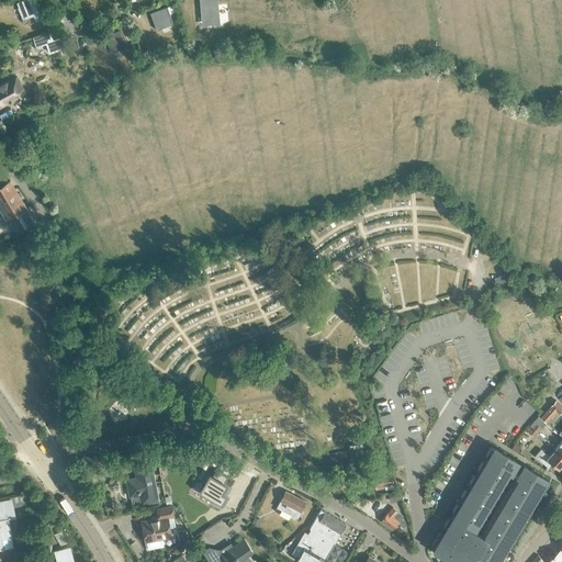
[(23,0),(17,3),(23,20),(40,13),(34,0),(23,0)]
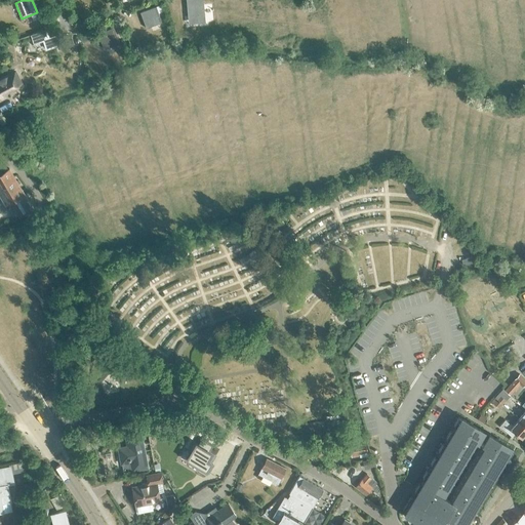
[(186,0),(188,17),(204,15),(202,0),(186,0)]
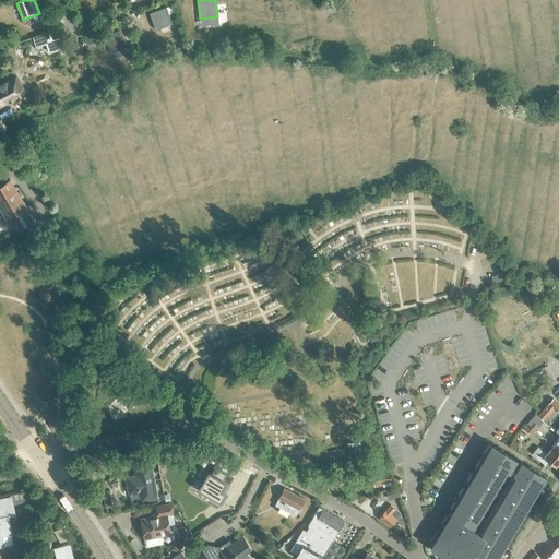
[(149,13),(155,30),(171,24),(168,14),(175,12),(171,4),(149,13)]
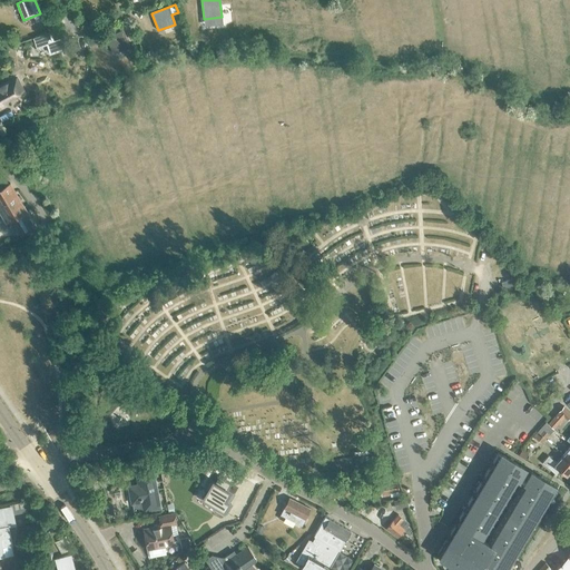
[(7,33),(11,46),(19,43),(15,30),(7,33)]
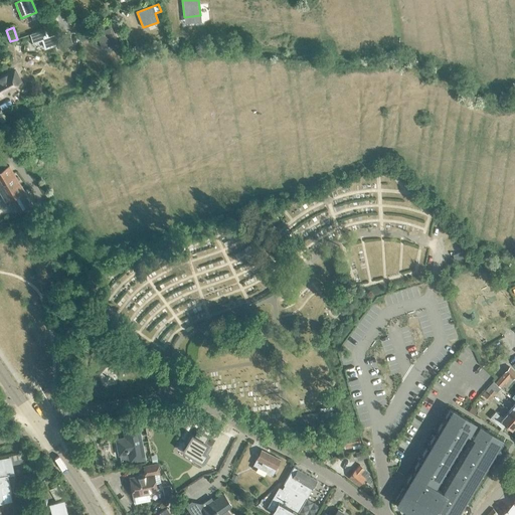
[(96,33),(102,49),(117,42),(111,27),(96,33)]
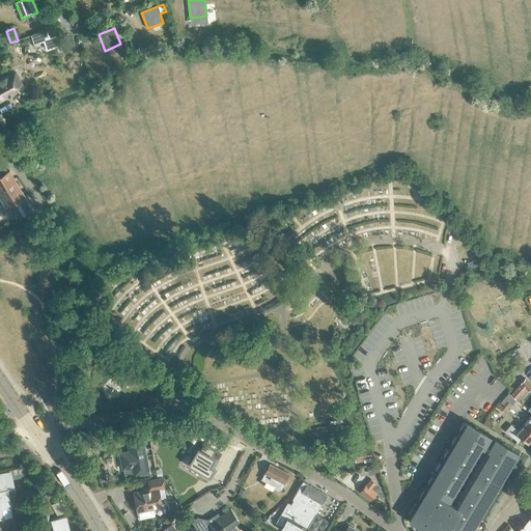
[(31,35),(34,44),(49,38),(47,30),(31,35)]
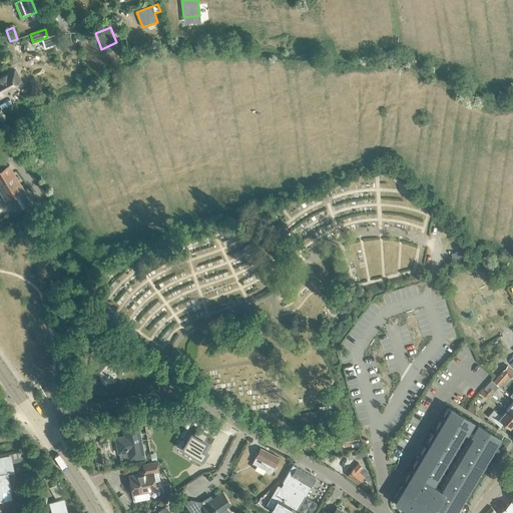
[(0,90),(1,90),(2,91),(9,88),(9,87),(20,81),(13,70),(0,76),(0,90)]
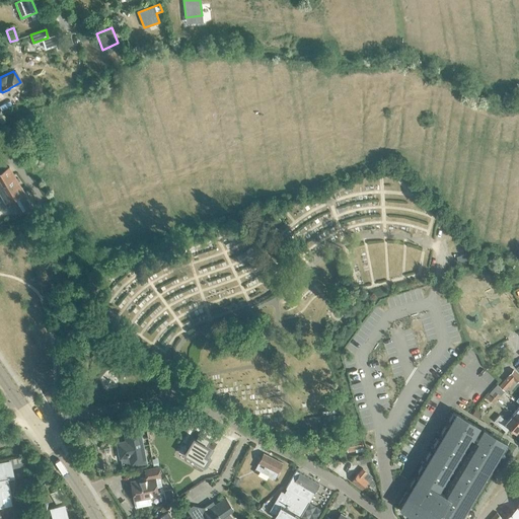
[(23,212),(32,207),(9,169),(0,174),(0,195),(5,204),(10,201),(15,209),(13,210),(16,214),(18,213),(18,214),(23,212)]
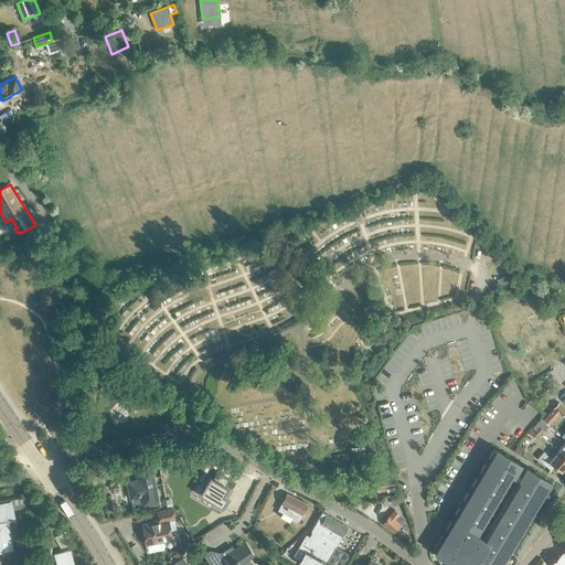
[(509,277),(496,280),(498,287),(510,284),(509,277)]
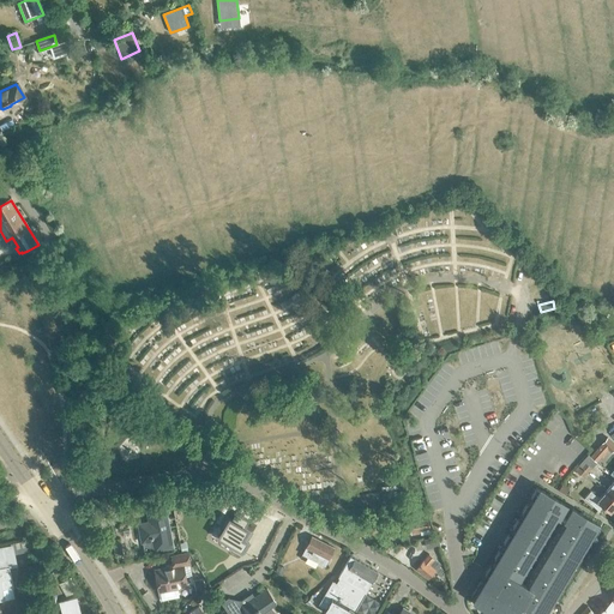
[(590,457),(595,462),(600,457),(609,449),(603,443),(594,452),(590,457)]
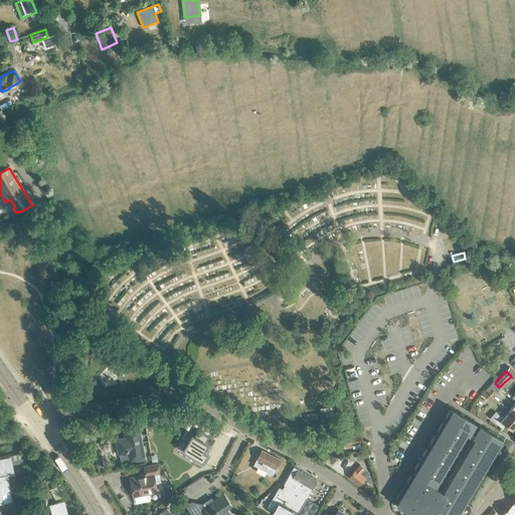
[(483,396),(488,400),(495,392),(490,388),(483,396)]
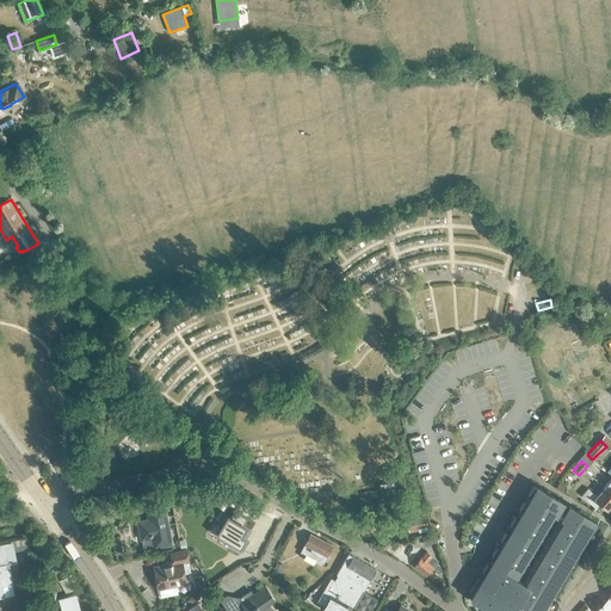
[(562,492),(567,486),(560,481),(556,488),(562,492)]
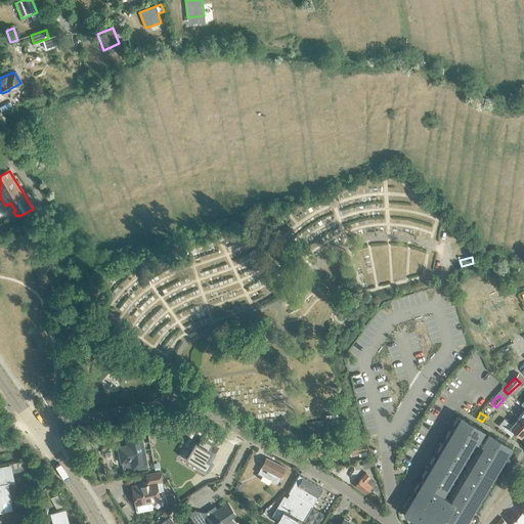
[(482,442),(477,439),(482,431),(457,416),(452,424),(455,426),(452,431),(449,429),(444,437),(447,439),(444,444),(441,442),(436,450),(440,452),(436,457),(434,455),(429,464),(432,466),(429,471),(426,469),(421,477),(424,479),(421,484),(418,482),(412,490),(401,510),(405,512),(403,515),(411,520),(415,516),(427,523),(474,523),(478,518),(470,513),(472,508),(476,510),(481,501),(478,499),(480,494),(483,496),(488,488),(485,486),(488,481),(491,483),(496,475),(493,473),(496,468),(499,470),(505,462),(500,460),(504,454),(507,456),(512,448),(487,434),(482,442)]
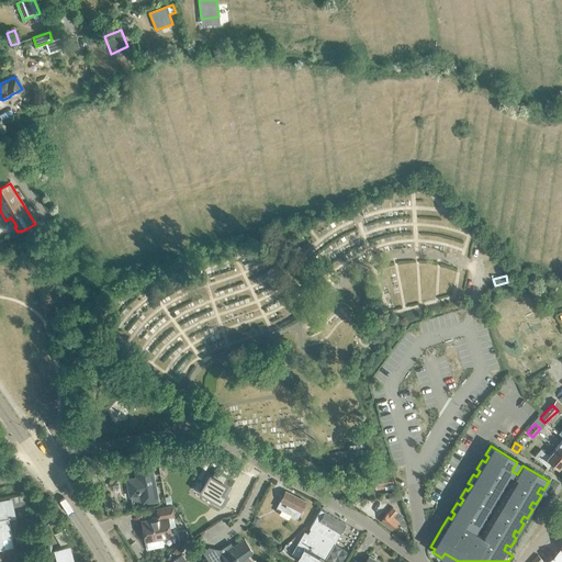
[(558,470),(561,464),(561,454),(554,448),(548,456),(540,449),(535,456),(548,468),(551,463),(558,470)]
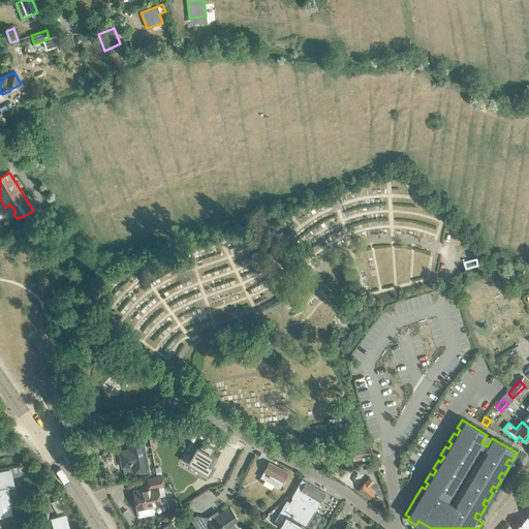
[(132,474),(148,471),(142,437),(129,439),(130,448),(119,452),(121,467),(130,466),(132,474)]
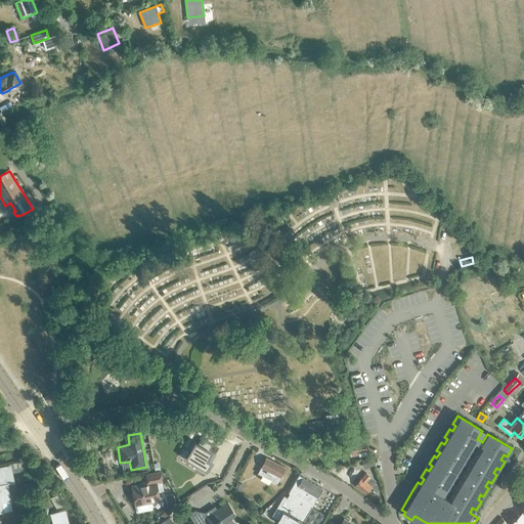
[(189,451),(185,457),(206,470),(211,463),(206,460),(210,451),(208,449),(211,444),(202,439),(198,444),(192,441),(187,449),(189,451)]
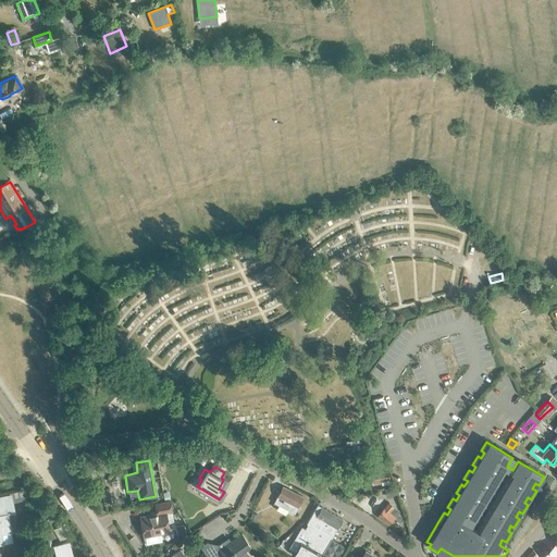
[(384,473),(379,474),(378,471),(368,473),(369,482),(371,482),(372,485),(379,484),(381,483),(381,485),(391,484),(390,479),(387,479),(386,473),(384,474),(384,473)]
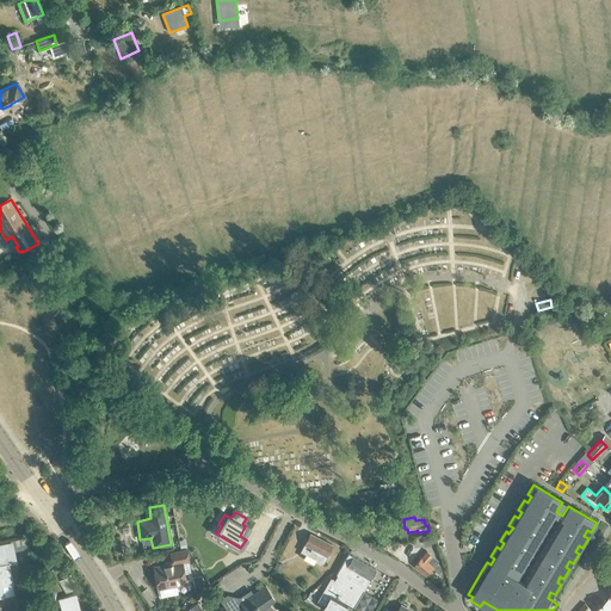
[(300,551),(322,563),(332,545),(308,534),(300,551)]
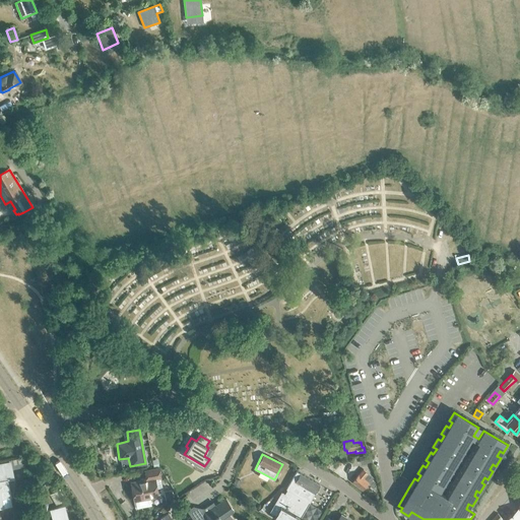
[(0,508),(3,508),(11,506),(9,498),(10,498),(7,481),(13,480),(11,469),(24,467),(26,456),(8,460),(9,467),(0,468),(0,508)]
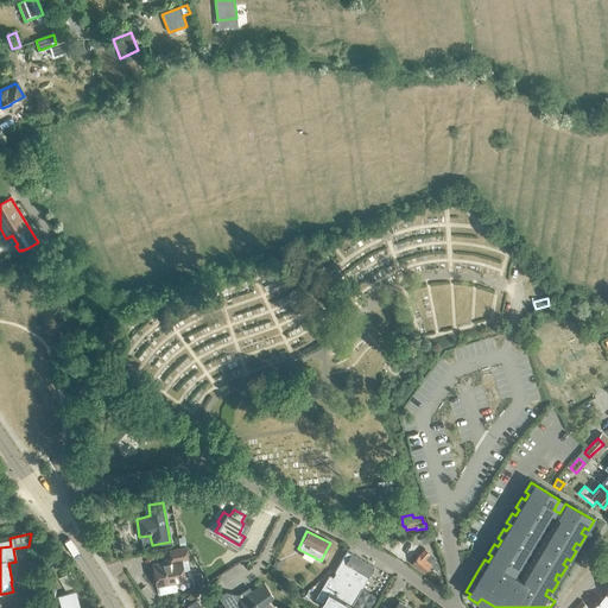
[(153,564),(157,586),(185,580),(181,559),(187,558),(185,548),(170,551),(171,561),(153,564)]
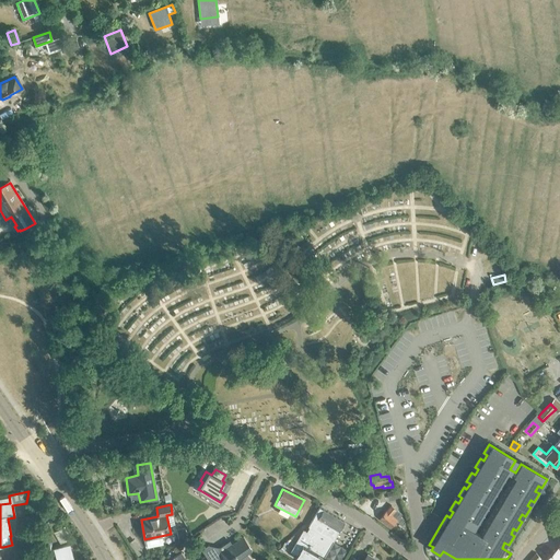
[(400,516),(401,514),(391,505),(389,508),(388,506),(378,518),(389,527),(396,520),(403,525),(406,521),(400,516)]
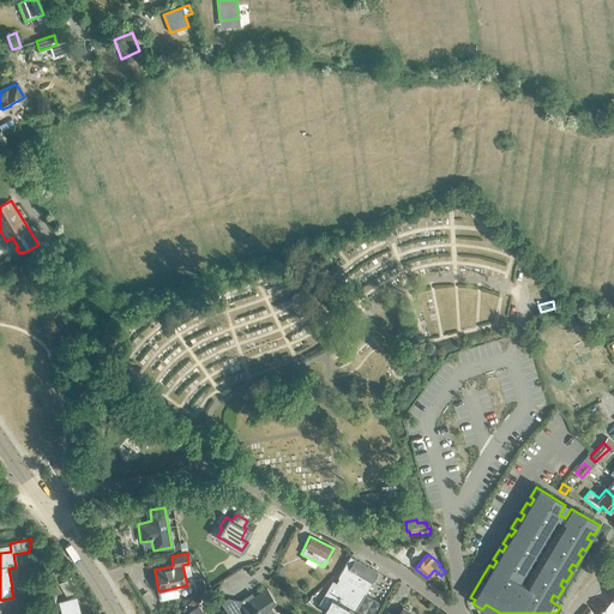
[(339,587),(362,599),(377,572),(349,557),(338,577),(341,578),(337,584),(339,585),(339,587)]
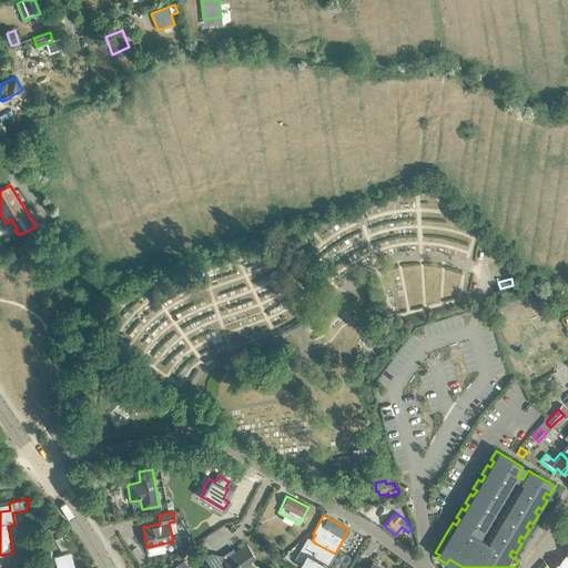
[(332,567),(328,566),(335,554),(314,543),(298,566),(301,567),(332,567)]
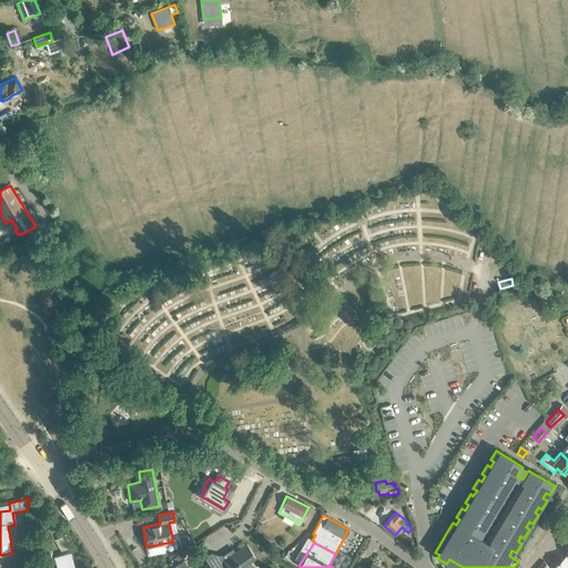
[(255,567),(250,560),(255,557),(246,545),(235,553),(233,549),(226,554),(226,553),(222,556),(210,554),(204,558),(210,566),(205,567),(255,567)]
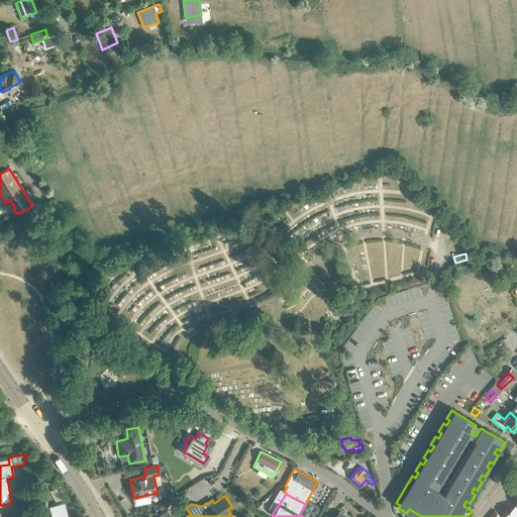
[(67,516),(64,504),(48,507),(50,516),(67,516)]
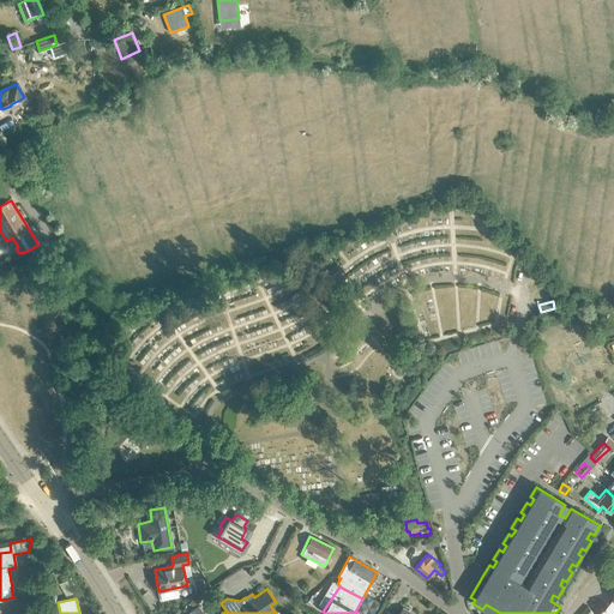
[(613,613),(613,603),(611,600),(596,613),(613,613)]
